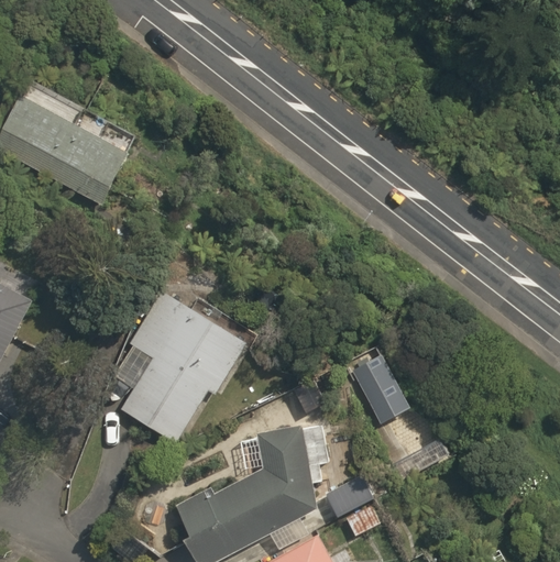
[(0,151),(100,205),(138,136),(31,79),(0,135),(0,151)]
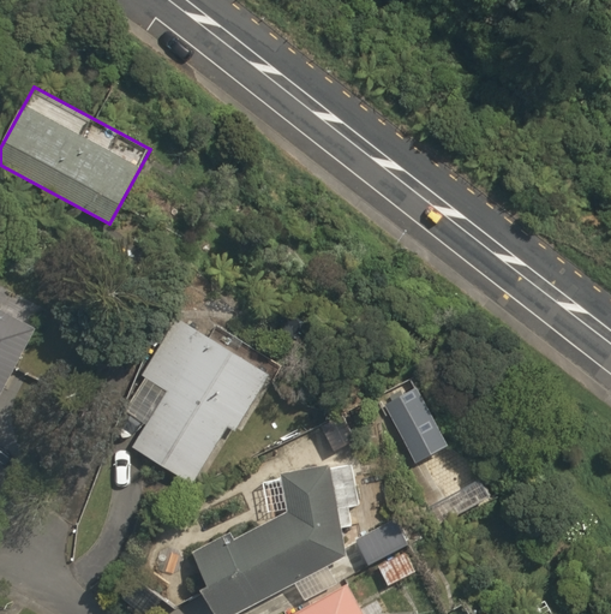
[(0,397),(36,328),(0,309),(0,397)]
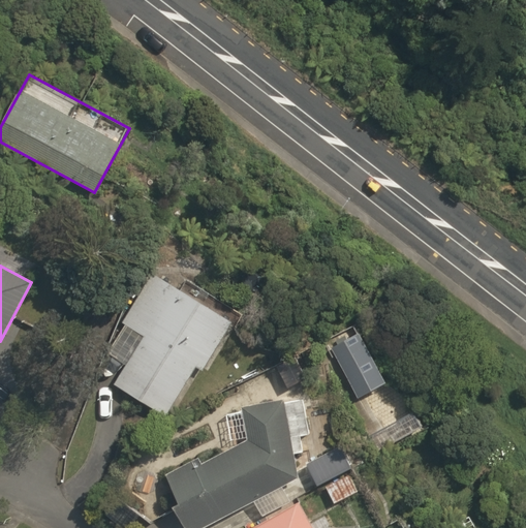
[(114,384),(165,416),(194,368),(200,371),(230,321),(151,273),(121,323),(123,325),(105,354),(125,366),(114,384)]
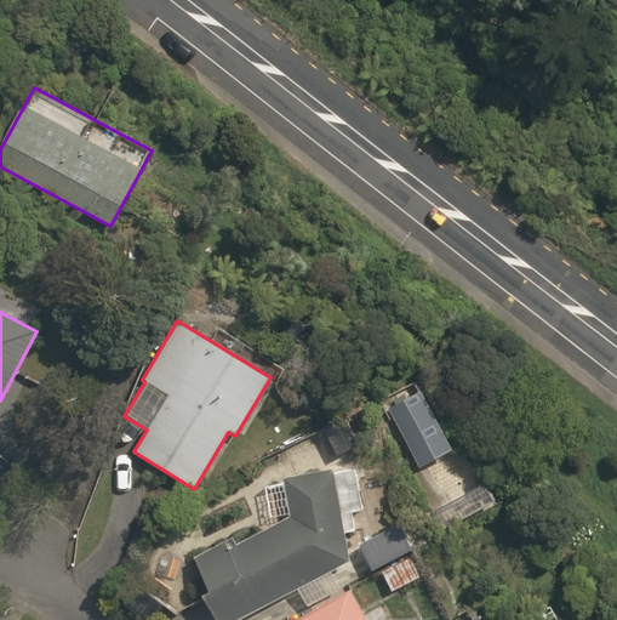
[(355,447),(343,425),(325,434),(338,456),(355,447)]
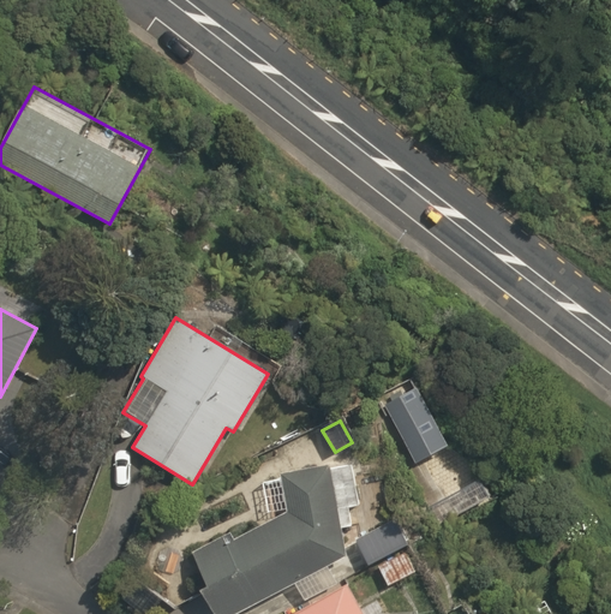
[(203,588),(216,613),(234,613),(343,556),(340,529),(348,528),(346,508),(354,507),(349,465),(329,469),(329,464),(277,471),(283,512),(233,538),(229,531),(192,552),(209,584),(203,588)]
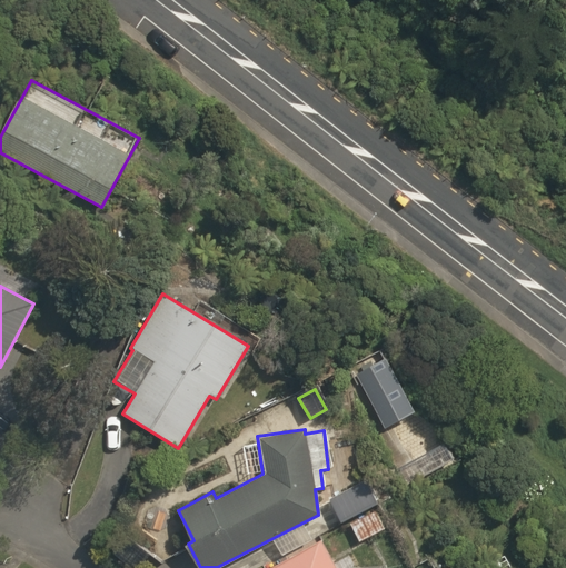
[(365,481),(328,500),(340,522),(376,504),(365,481)]
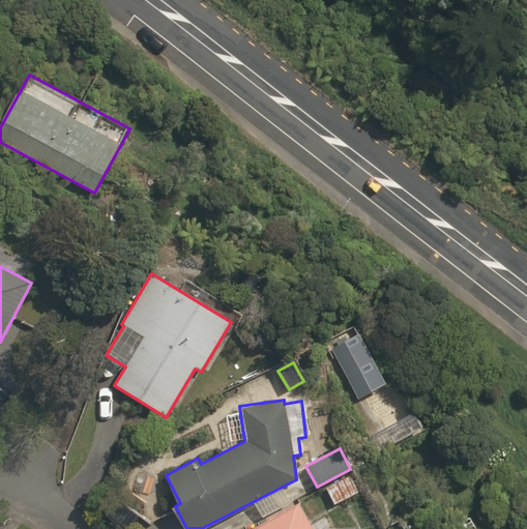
[(348,478),(325,491),(333,505),(356,493),(348,478)]
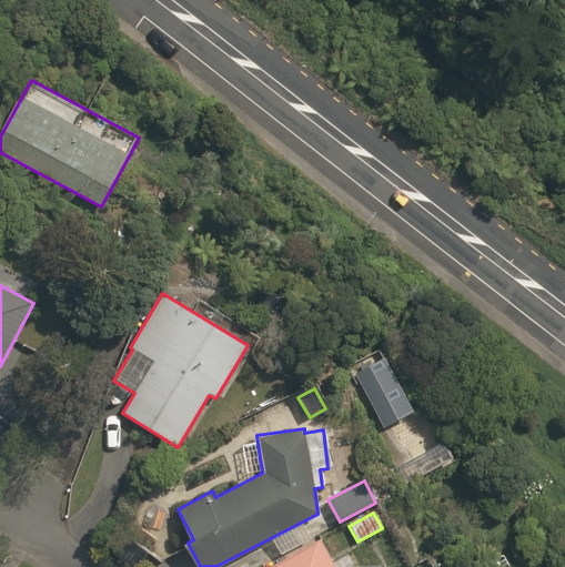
[(339,529),(324,537),(331,550),(345,543),(339,529)]
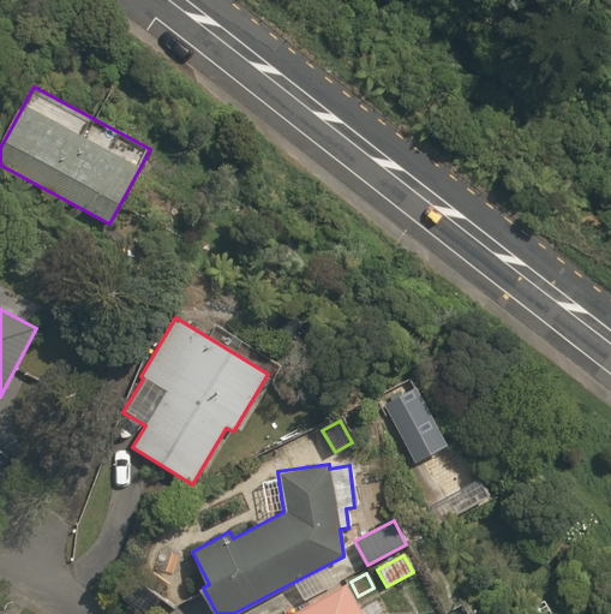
[(360,613),(346,585),(293,613),(360,613)]
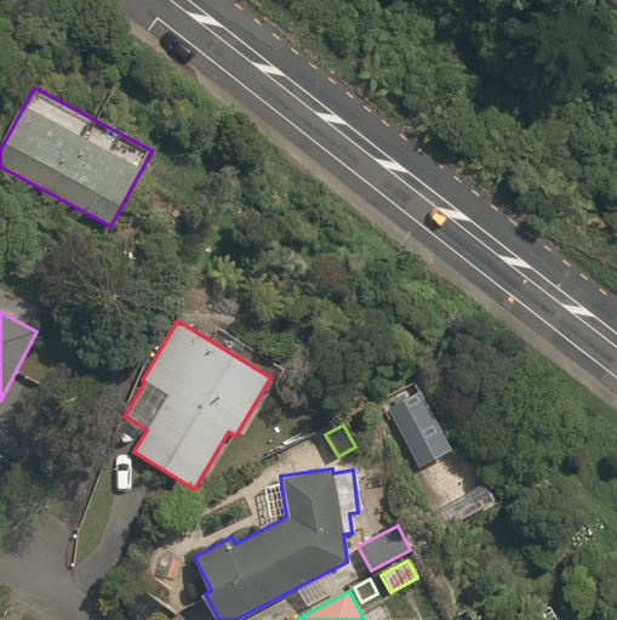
[(553,619),(547,608),(536,612),(540,619),(553,619)]
